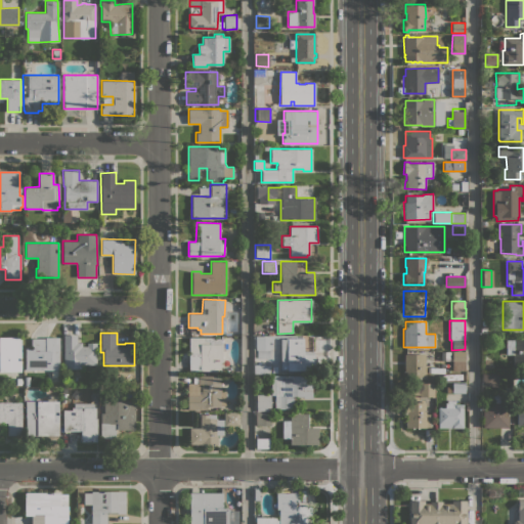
[(96,364),(82,364),(82,368),(63,368),(63,335),(77,335),(77,342),(81,342),(81,346),(87,346),(87,343),(96,343),(96,364)]
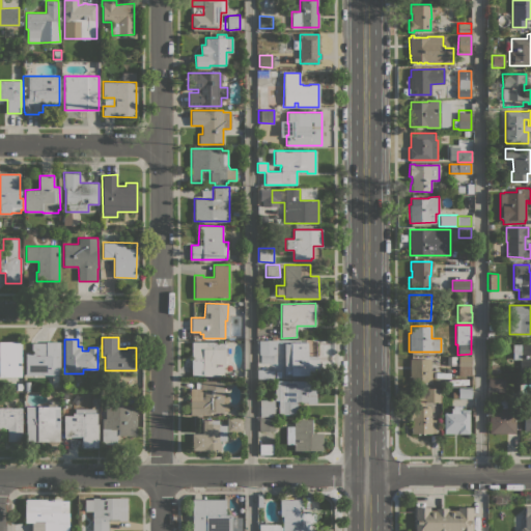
[(0,341),(21,342),(21,376),(0,376),(0,341)]
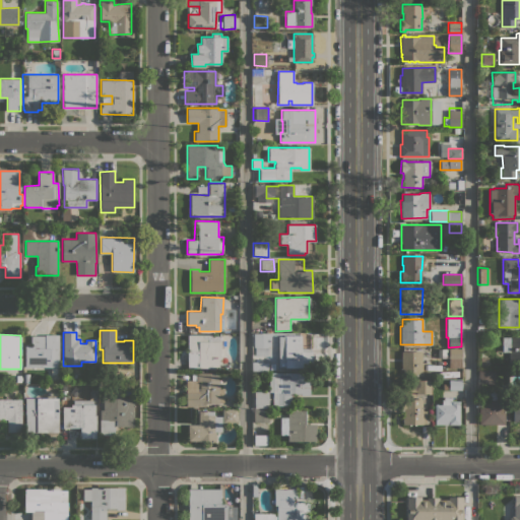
[(25,345),(30,345),(30,336),(45,335),(45,334),(58,334),(59,368),(58,368),(58,376),(49,376),(48,367),(25,367),(25,345)]
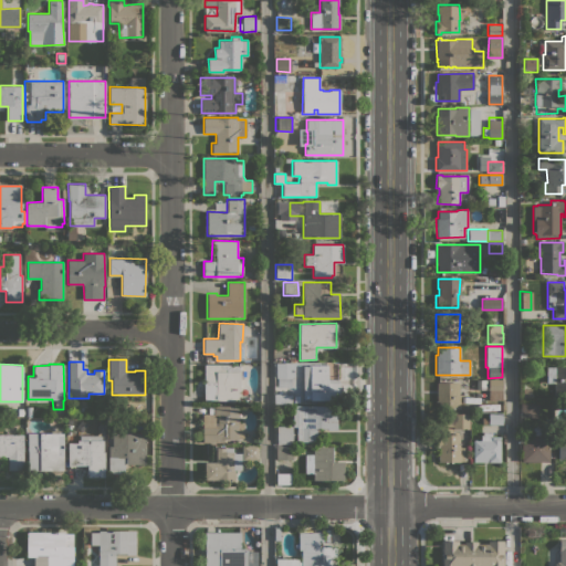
[(240,391),(238,391),(238,400),(203,400),(203,364),(232,364),(232,365),(240,365),(240,391)]
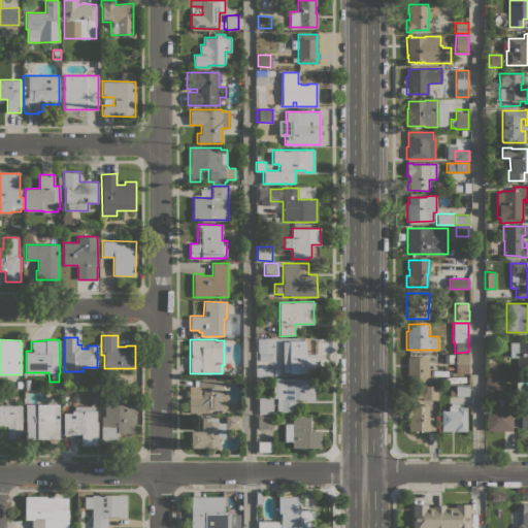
[(272,339),(272,353),(270,353),(271,361),(259,361),(259,353),(257,353),(257,339),(272,339)]
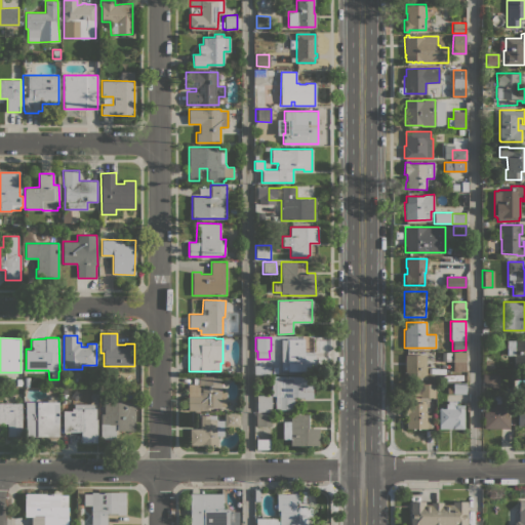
[(305,338),(305,355),(315,355),(315,371),(281,371),(281,339),(287,339),(287,338),(305,338)]
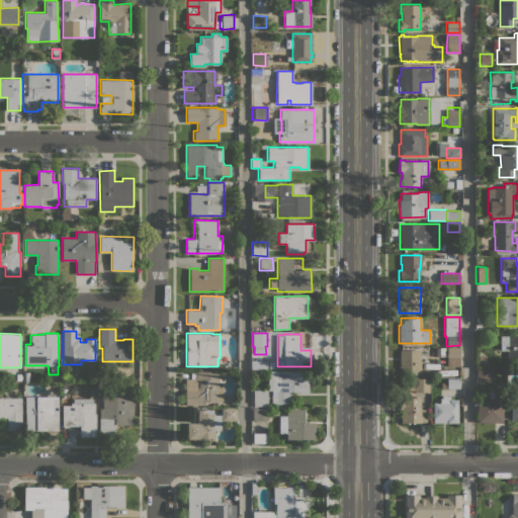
[(507,335),(517,335),(517,364),(507,364),(507,335)]
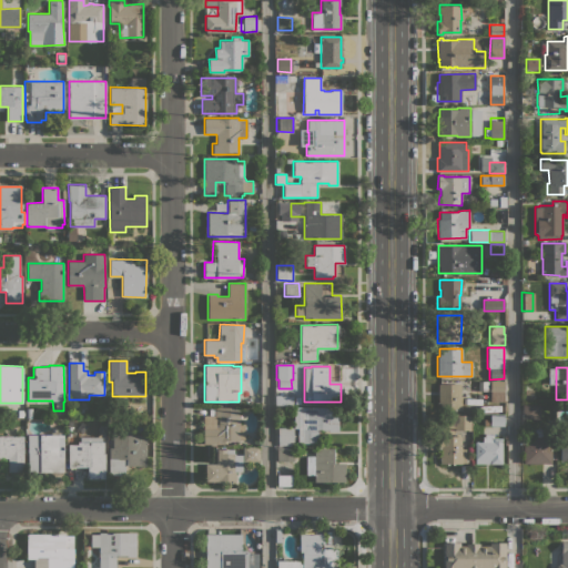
[(504,382),(504,402),(490,402),(490,391),(487,391),(487,382),(504,382)]
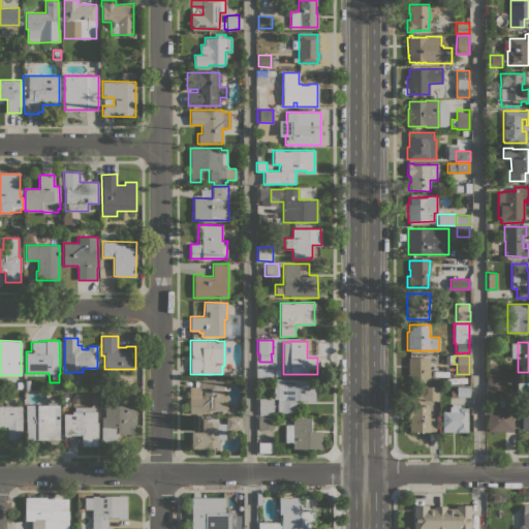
[(429,381),(410,382),(410,375),(408,375),(407,359),(429,358),(429,381)]
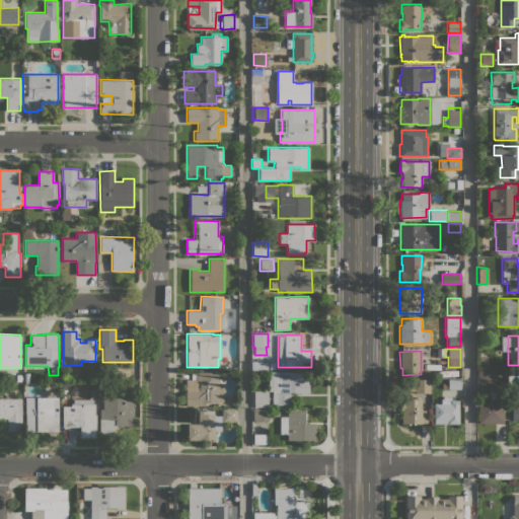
[(262,361),(262,362),(267,362),(267,369),(251,370),(250,361),(262,361)]
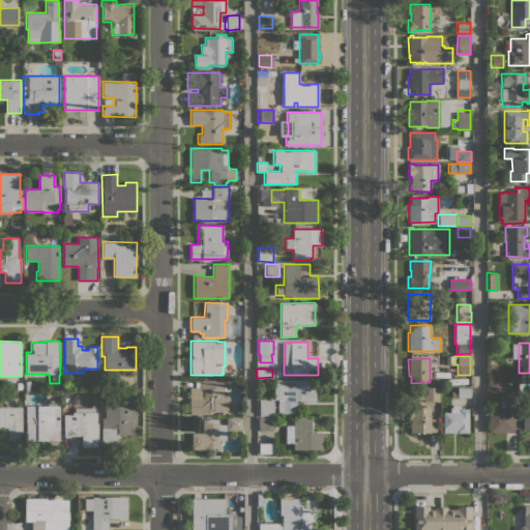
[(488,390),(488,377),(504,378),(504,391),(488,390)]
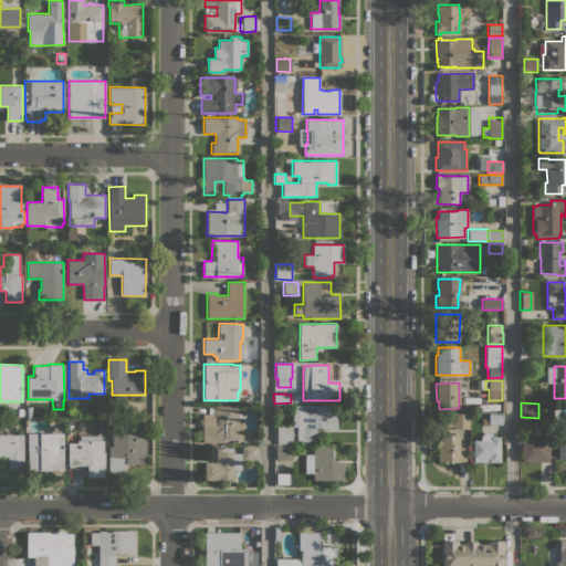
[(337,406),(337,430),(327,430),(327,428),(316,428),(316,441),(296,441),(296,427),(293,427),(293,405),(337,406)]
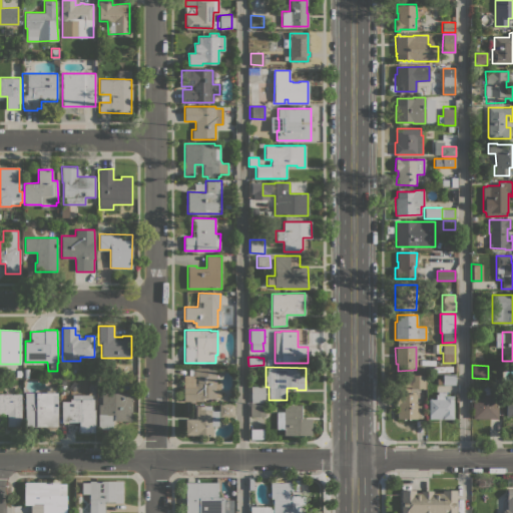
[(216,368),(216,383),(220,383),(220,397),(216,397),(216,398),(202,398),(202,401),(183,401),(183,375),(193,375),(193,368),(216,368)]
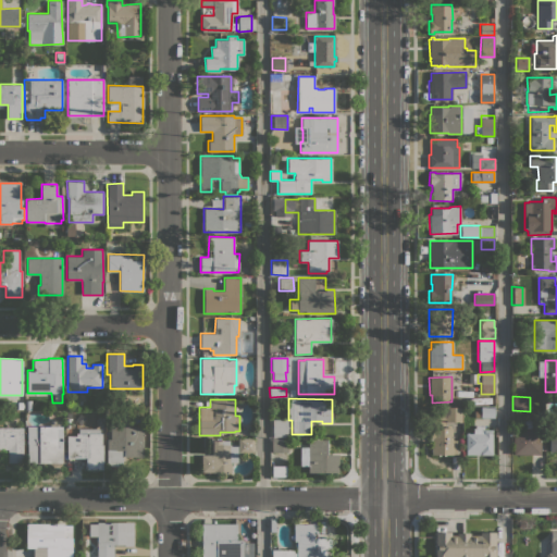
[(446,420),(438,420),(438,408),(460,408),(460,422),(446,422),(446,420)]
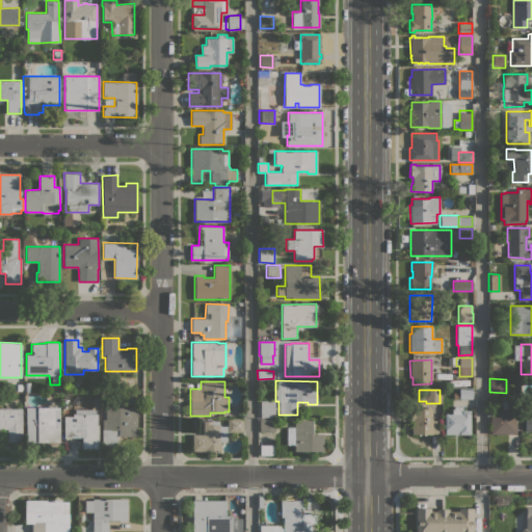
[(472,390),(472,399),(459,399),(459,390),(472,390)]
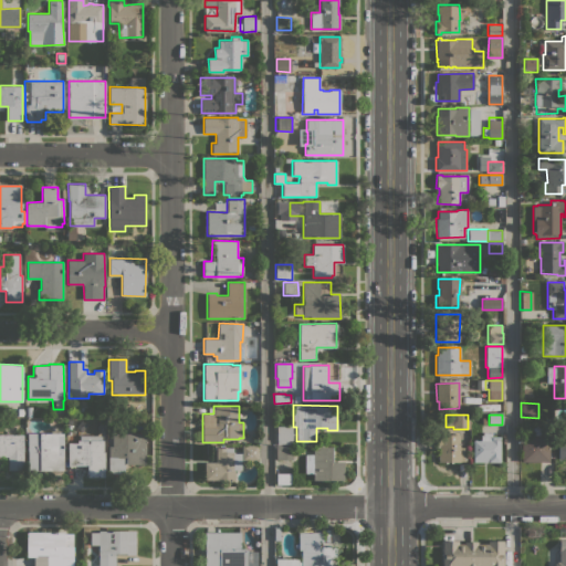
[(292,426),(292,444),(276,444),(276,426),(292,426)]
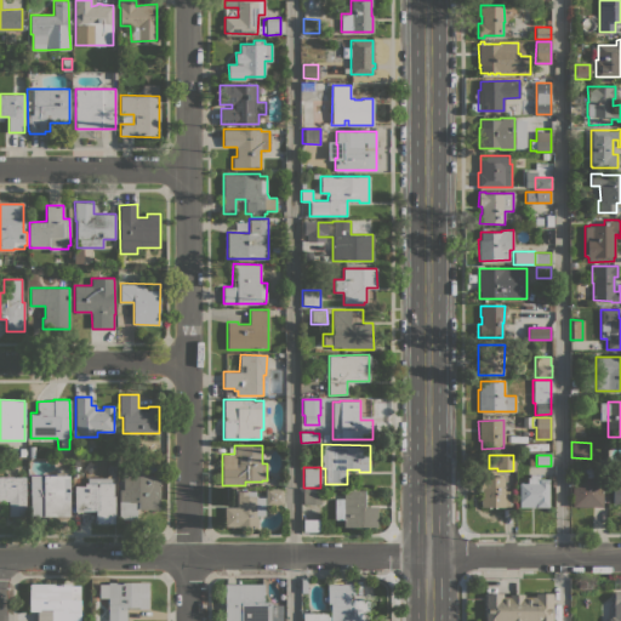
[(573,506),(573,478),(577,478),(577,468),(592,468),(592,478),(602,478),(602,506),(573,506)]
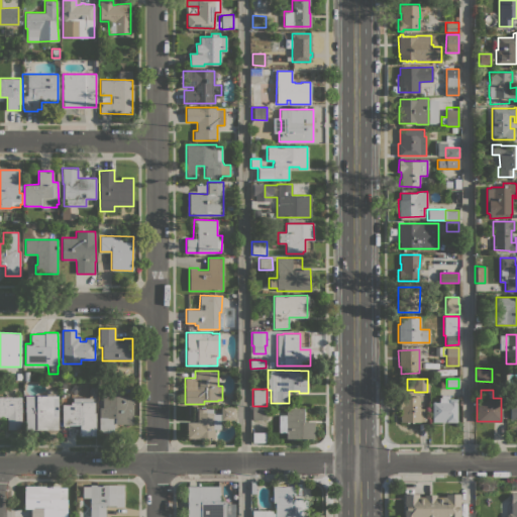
[(456,422),(432,422),(432,402),(439,402),(439,397),(441,397),(441,395),(448,395),(448,399),(456,399),(456,422)]
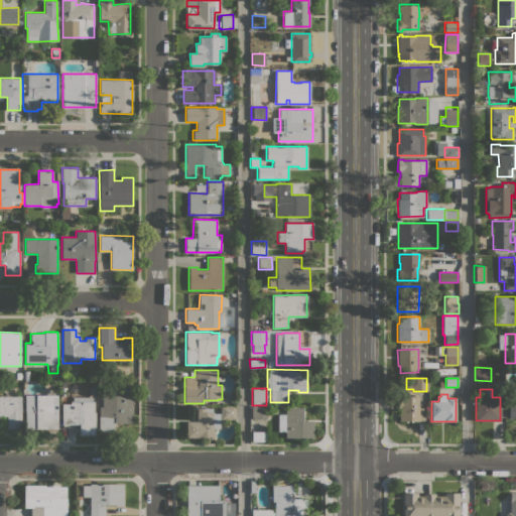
[(57,428),(25,428),(25,410),(25,395),(57,395),(57,428)]
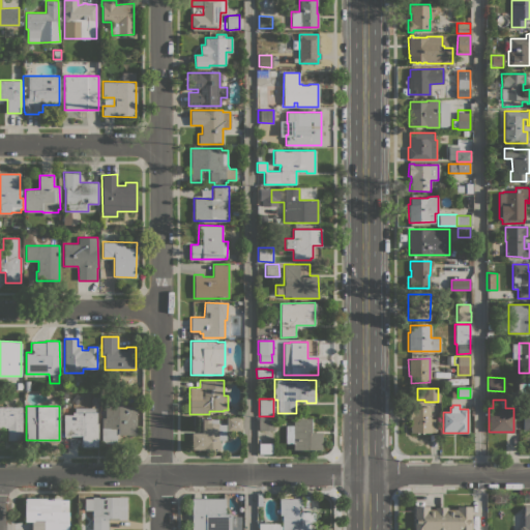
[(136,406),(136,435),(116,435),(116,443),(101,443),(101,417),(105,417),(105,406),(136,406)]
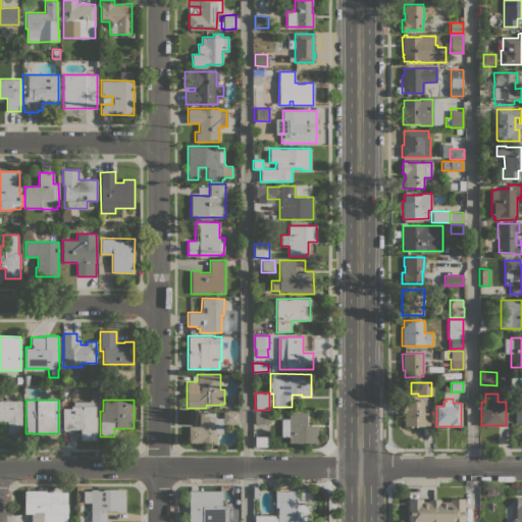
[(0,401),(21,401),(21,433),(7,433),(7,421),(0,421),(0,401)]
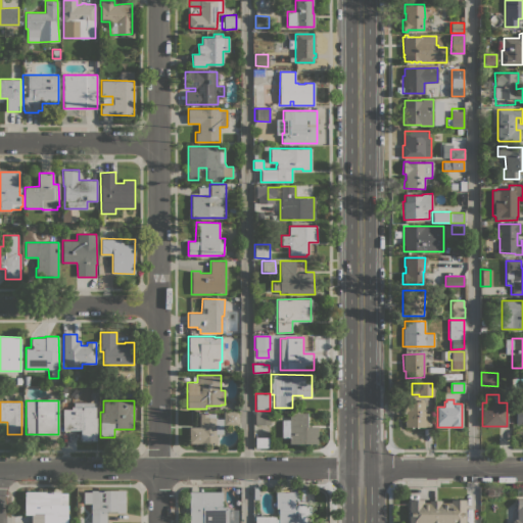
[(424,413),(431,413),(431,426),(425,426),(425,427),(405,427),(405,418),(406,418),(406,413),(402,413),(403,401),(425,401),(424,413)]
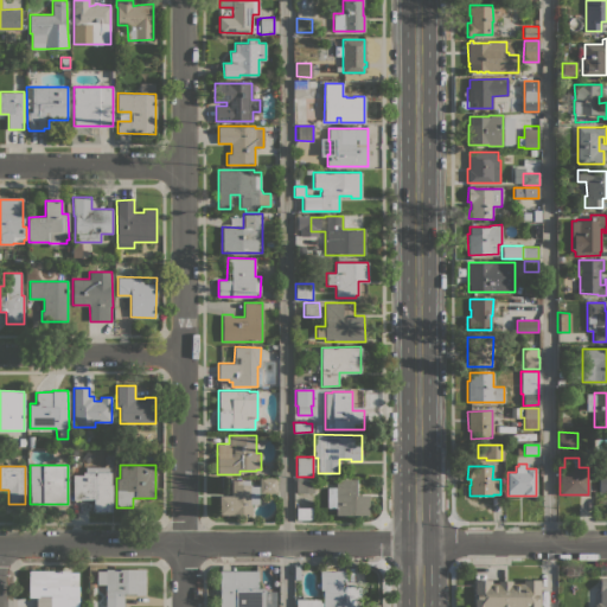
[(109,467),(109,472),(110,472),(110,485),(113,485),(112,511),(93,511),(93,499),(72,498),(74,474),(83,475),(83,472),(85,472),(85,467),(109,467)]
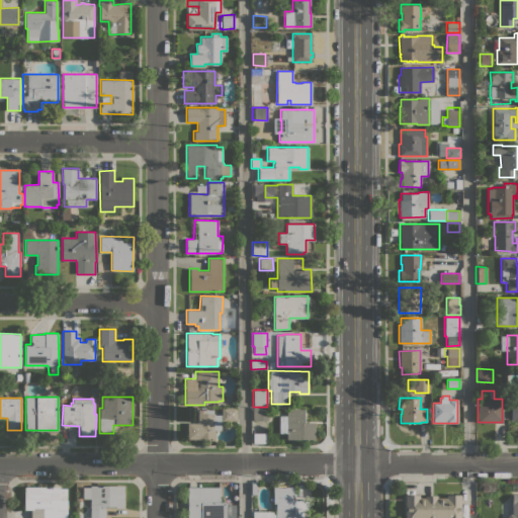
[(236,408),(236,421),(222,421),(222,408),(236,408)]
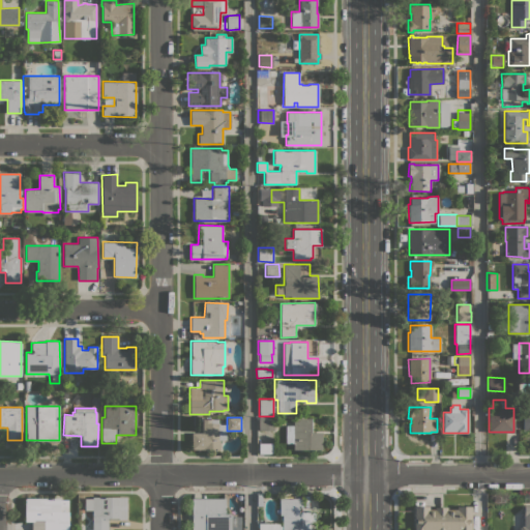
[(260,431),(259,429),(259,417),(273,417),(273,431),(260,431)]
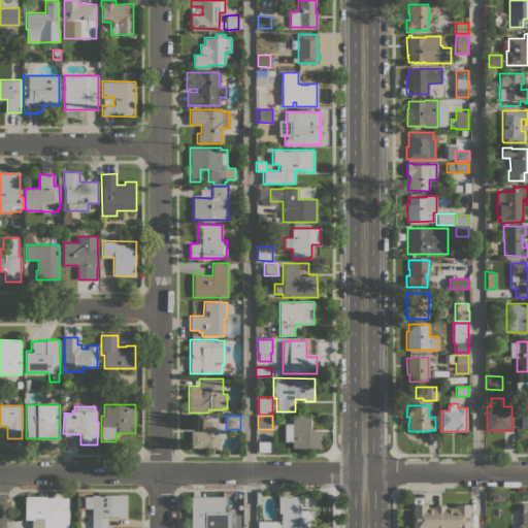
[(292,417),(309,417),(309,430),(321,430),(321,448),(292,448),(292,441),(285,441),(285,424),(292,424),(292,417)]
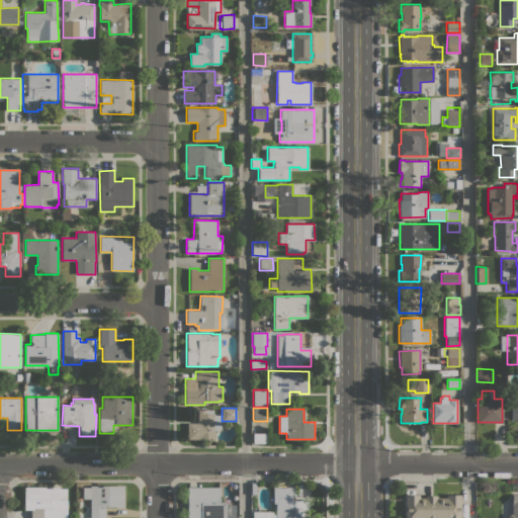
[(221,430),(214,430),(214,439),(198,439),(187,439),(187,423),(198,423),(197,410),(213,410),(213,414),(214,414),(214,415),(221,415),(221,430)]
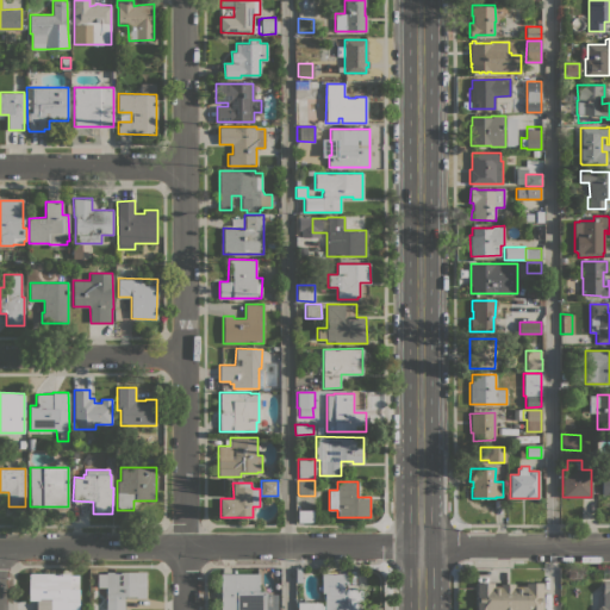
[(145,598),(136,598),(136,596),(124,596),(124,609),(106,609),(106,587),(97,587),(98,572),(145,572),(145,598)]
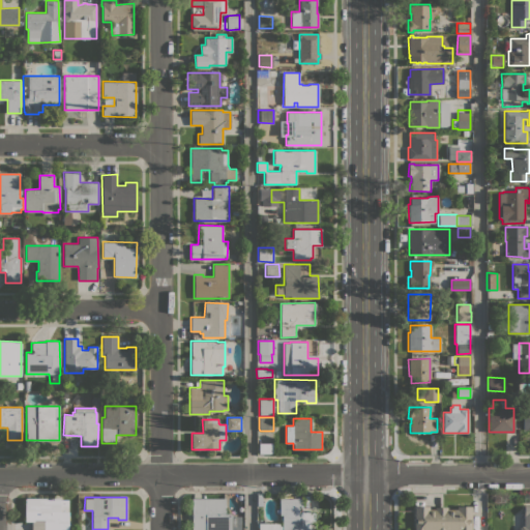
[(60,498),(60,511),(68,511),(68,529),(45,529),(45,520),(34,520),(34,521),(25,521),(25,498),(60,498)]
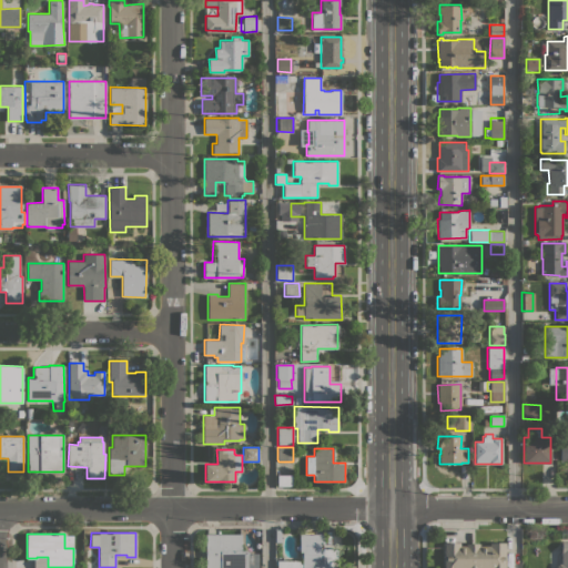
[(205,567),(205,534),(242,534),(242,550),(247,550),(247,567),(205,567)]
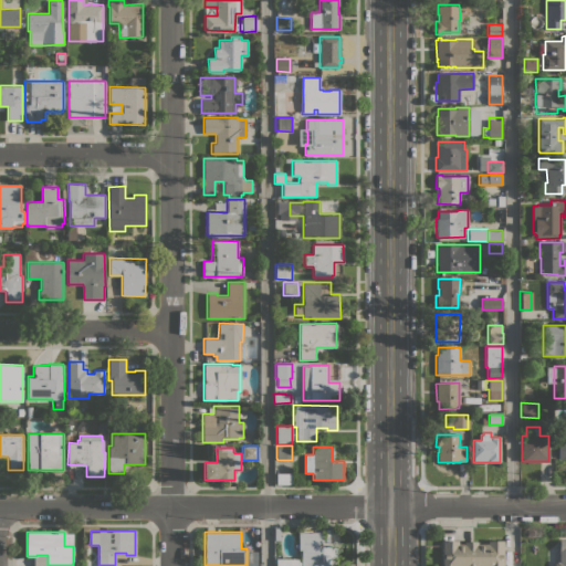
[(320,532),(320,536),(323,537),(322,547),(336,547),(336,563),(324,563),(324,565),(290,565),(290,558),(301,558),(301,542),(299,542),(299,537),(294,537),(294,533),(299,533),(299,532),(320,532)]
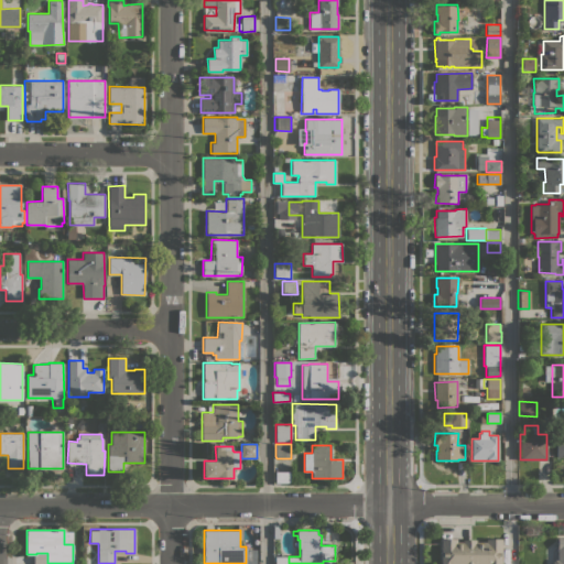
[(556,560),(557,538),(563,538),(563,563),(552,563),(552,562),(555,560),(556,560)]
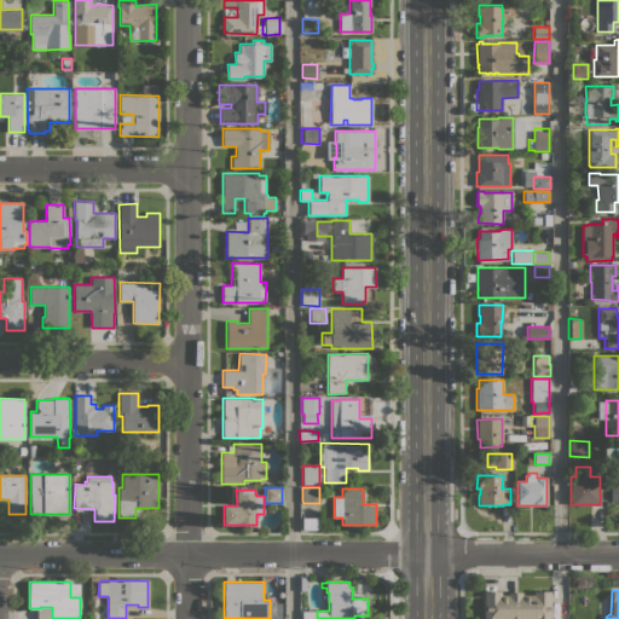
[(484,618),(484,591),(501,591),(501,595),(508,595),(508,593),(522,593),(522,595),(533,595),(533,591),(550,591),(550,618),(484,618)]
